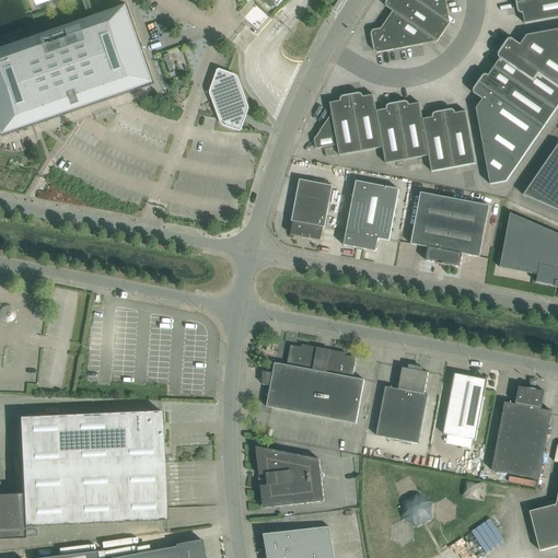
[(81,0),(88,16),(0,46),(0,135),(152,82),(125,4),(93,15),(88,0),(81,0)]
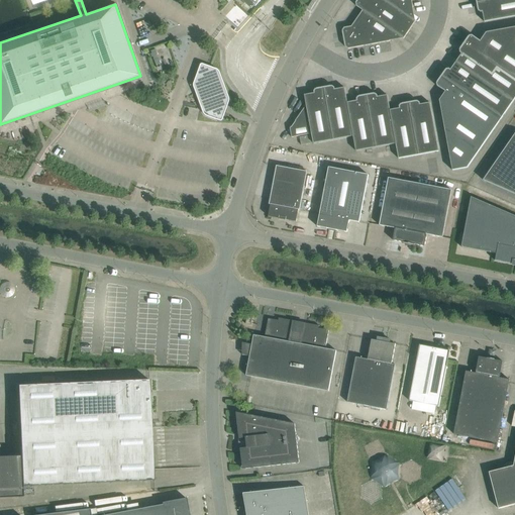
[(414,19),(405,14),(385,0),(354,0),(353,1),(354,4),(361,9),(393,31),(402,37),(414,19)]
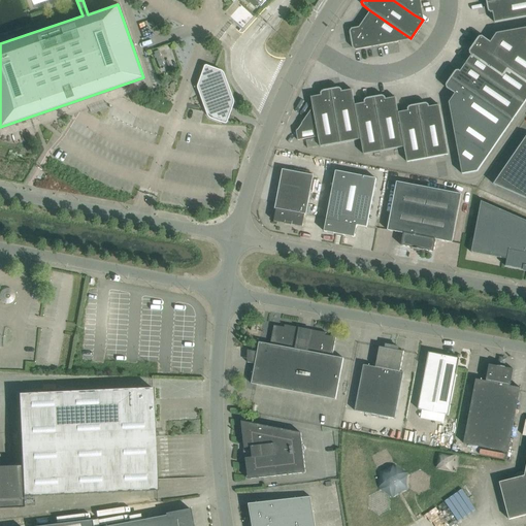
[(393,0),(414,14),(420,5),(419,0),(393,0)]
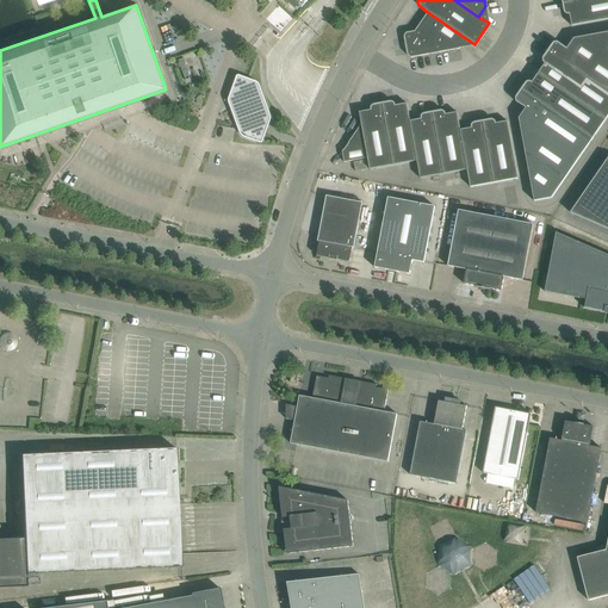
[(607,17),(607,0),(560,0),(563,11),(565,13),(568,12),(570,24),(607,17)]
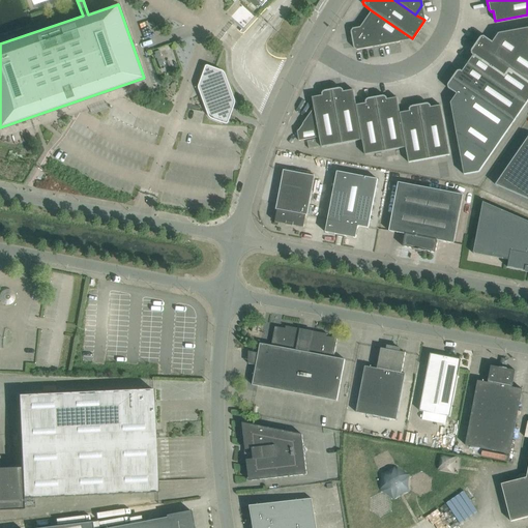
[(398,40),(403,32),(370,9),(358,26),(351,27),(349,30),(352,47),(355,49),(398,40)]
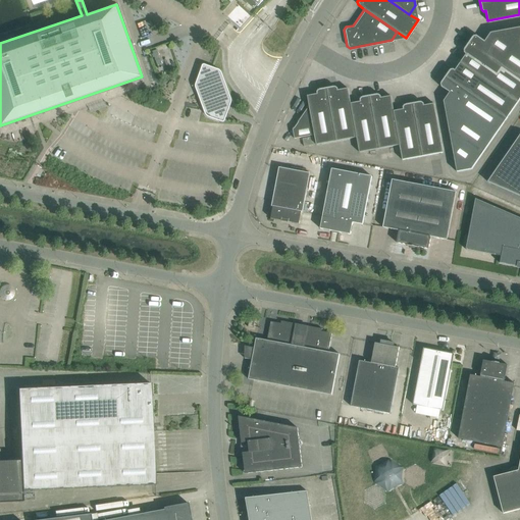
[(519,26),(489,32),(483,40),(519,64),(519,26)]
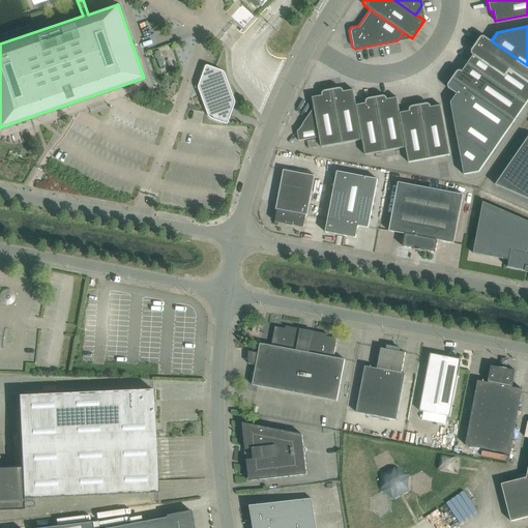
[(527,96),(527,65),(491,40),(482,34),(479,35),(469,50),(470,53),(471,54),(466,62),(524,103),(527,96)]
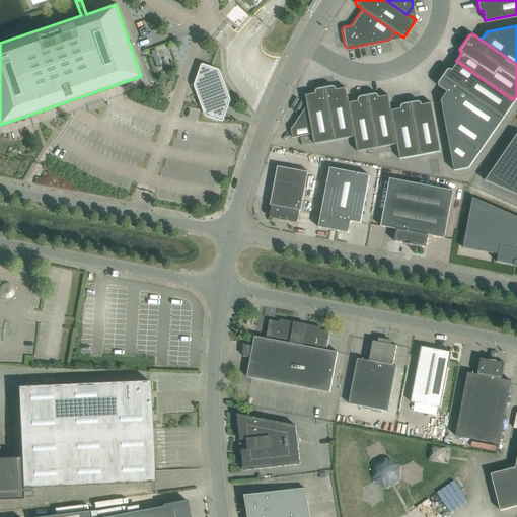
[(154,48),(150,50),(155,67),(160,65),(154,48)]
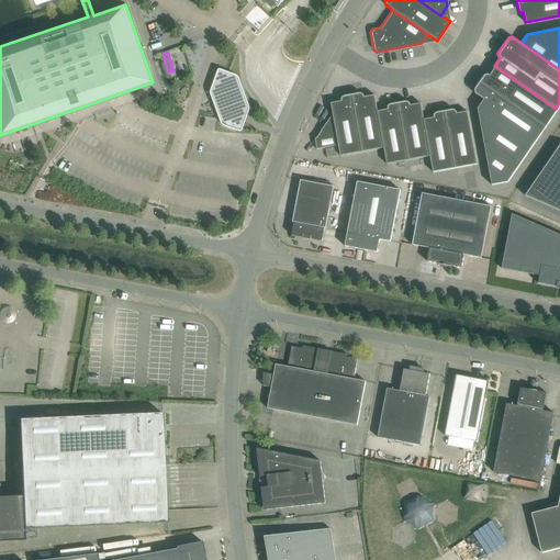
[(556,109),(494,66),(489,75),(486,73),(483,74),(473,89),(473,92),(482,98),(537,135),(556,109)]
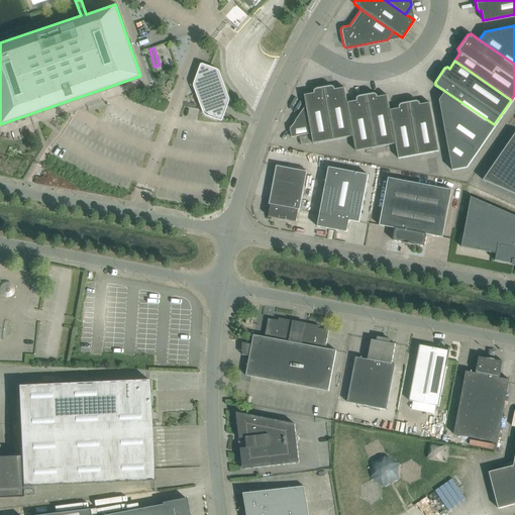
[(222,91),(216,75),(216,74),(215,73),(214,72),(213,71),(206,69),(202,67),(199,73),(196,72),(192,82),(192,83),(192,84),(192,85),(192,86),(193,88),(196,89),(196,91),(194,92),(201,110),(202,112),(202,113),(203,113),(204,114),(206,115),(216,118),(221,104),(221,102),(221,101),(218,93),(222,91)]
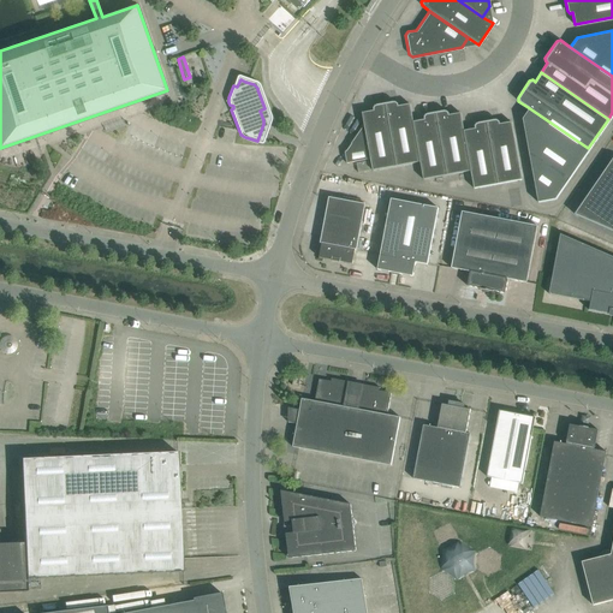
[(418,160),(411,120),(409,102),(397,105),(396,102),(393,100),(382,102),(394,165),(418,160)]
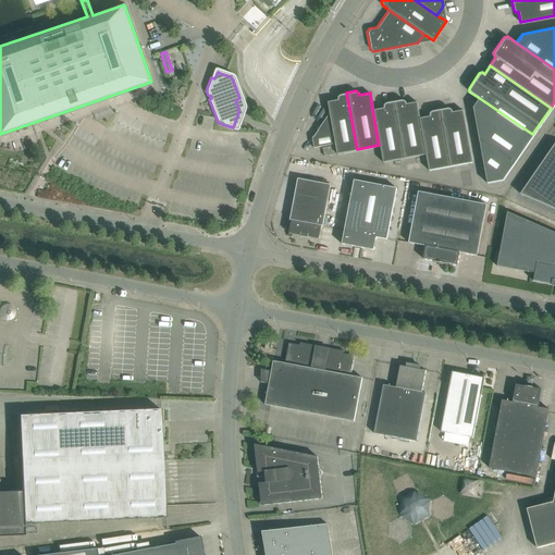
[(357,149),(346,93),(338,95),(336,97),(336,99),(327,101),(328,111),(334,143),(335,152),(357,149)]
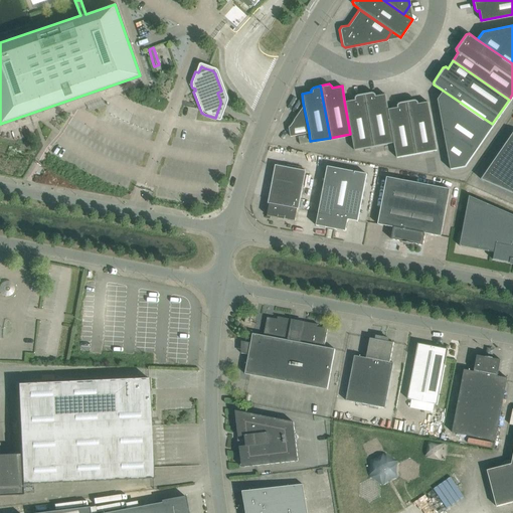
[(464,165),(492,124),(442,90),(436,99),(449,168),(464,165)]
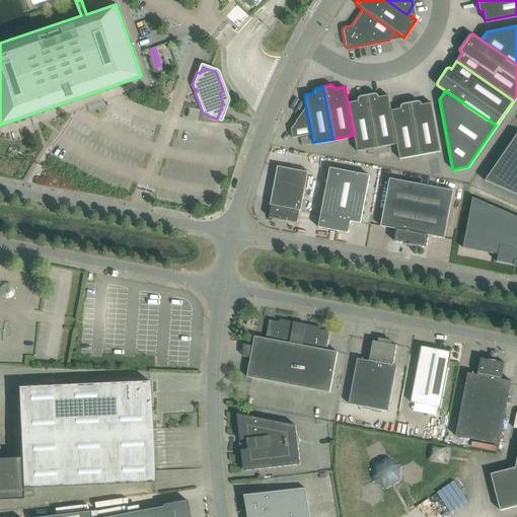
[(395,143),(389,108),(387,94),(377,95),(377,93),(374,92),(365,94),(375,146),(395,143)]
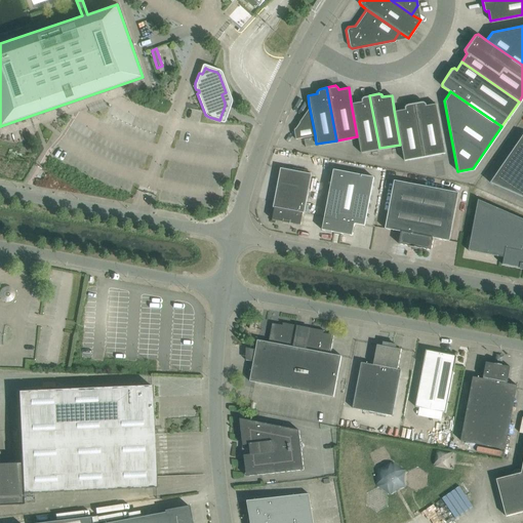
[(379,148),(369,95),(362,96),(360,98),(361,101),(351,103),(357,136),(360,152),(379,148)]
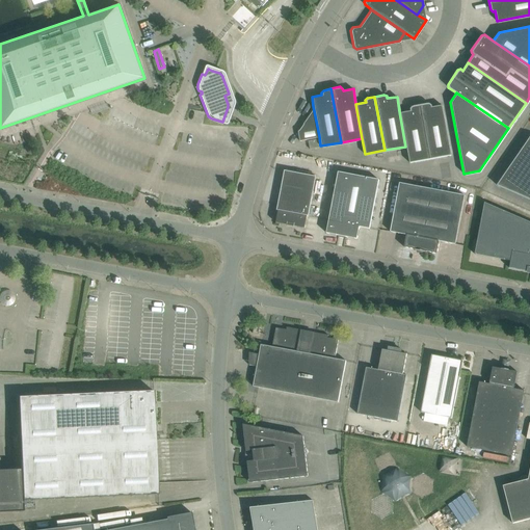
[(428,102),(419,104),(427,158),(450,154),(441,104),(430,106),(430,104),(428,102)]
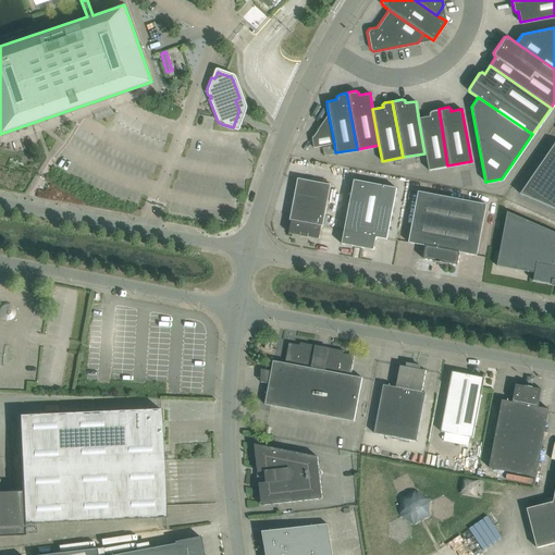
[(447,165),(439,109),(430,110),(428,113),(429,115),(418,116),(424,153),(428,169),(447,165)]
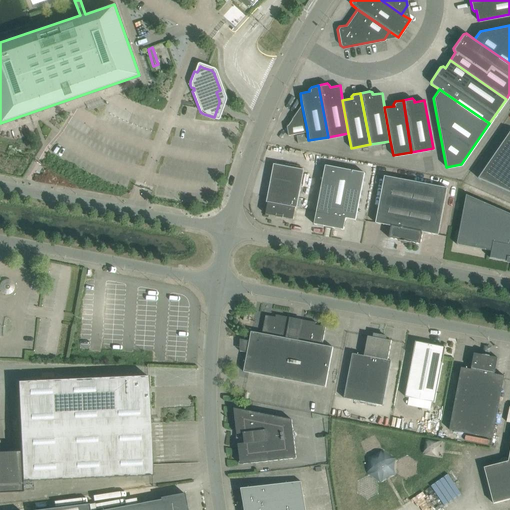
[(307,131),(301,102),(285,126),(287,134),(307,131)]
